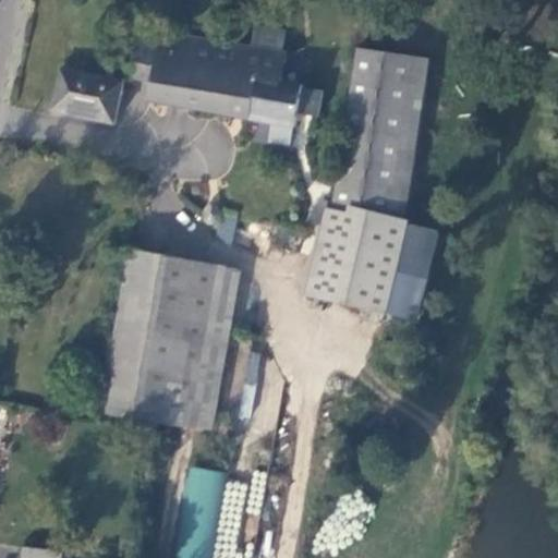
[(282,82),(287,57),(256,51),(165,38),(154,100),(242,116),(298,125),(299,111),(318,113),(324,88),(282,82)]
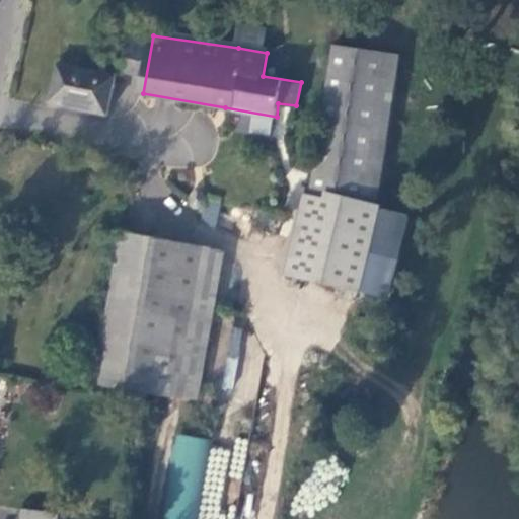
[(374,206),(399,55),(335,44),(313,175),(327,177),(324,196),(299,192),(285,279),(391,297),(405,211),(374,206)]
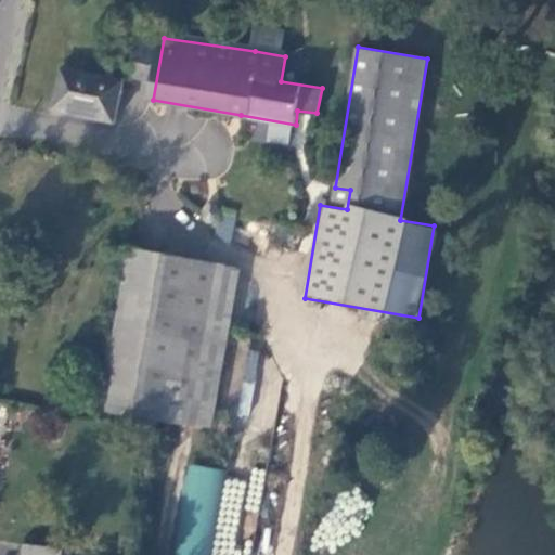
[(115,127),(124,85),(62,73),(55,114),(115,127)]
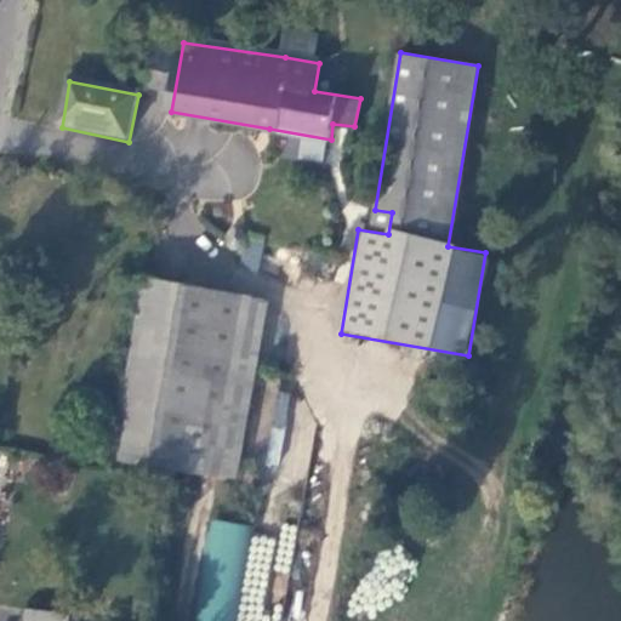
[(357,144),(331,140),(269,129),(251,240),(309,252),(314,226),(342,228),(357,144)]
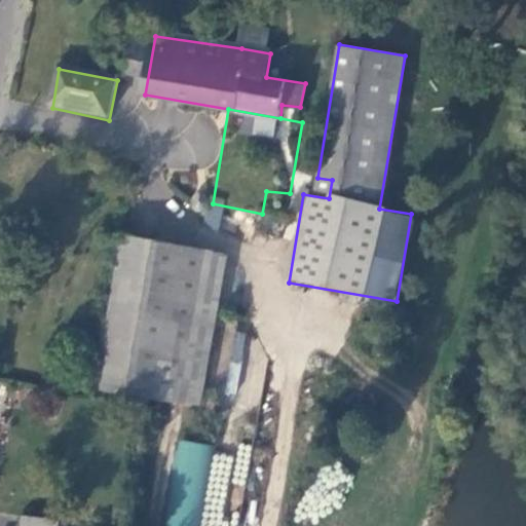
[(100,390),(167,403),(192,251),(125,241),(100,390)]
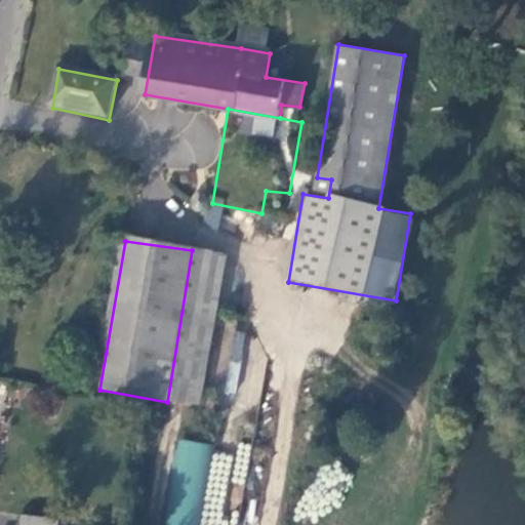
[(216,254),(192,250),(167,402),(192,405),(216,254)]
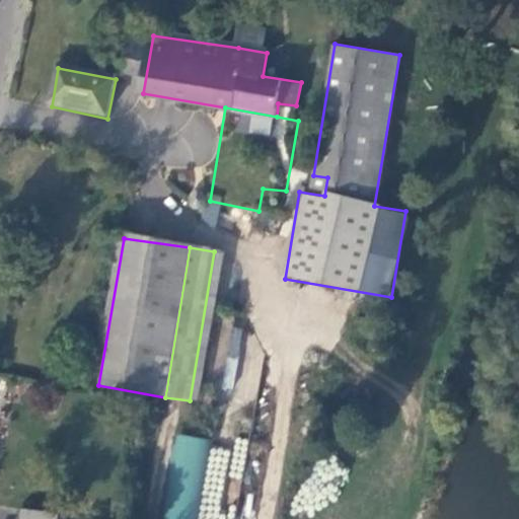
[(198,518),(206,437),(170,434),(162,518),(198,518)]
